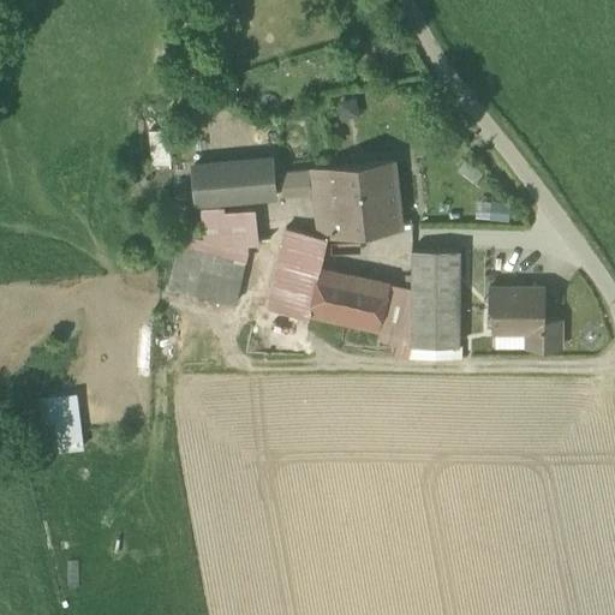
[(171,161),(169,129),(148,129),(149,162),(171,161)]
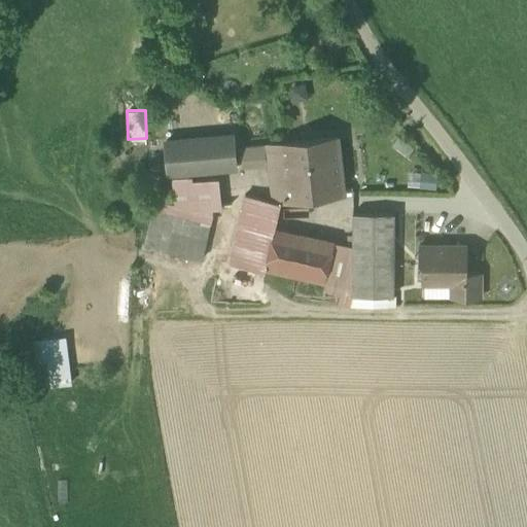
[(166,140),(169,173),(236,167),(233,135),(166,140)]
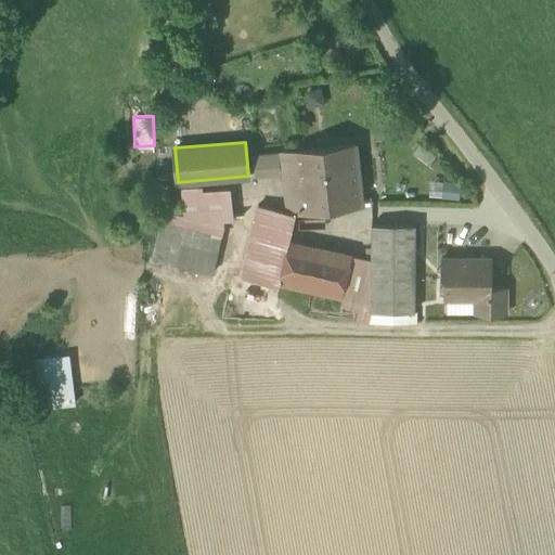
[(288,211),(289,213),(296,211),(361,203),(355,146),(281,153),(284,176),(285,183),(284,183),(288,211)]
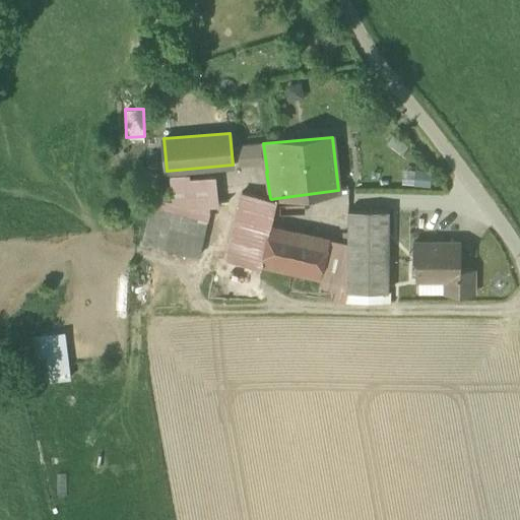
[(266,165),(263,143),(238,145),(240,167),(266,165)]
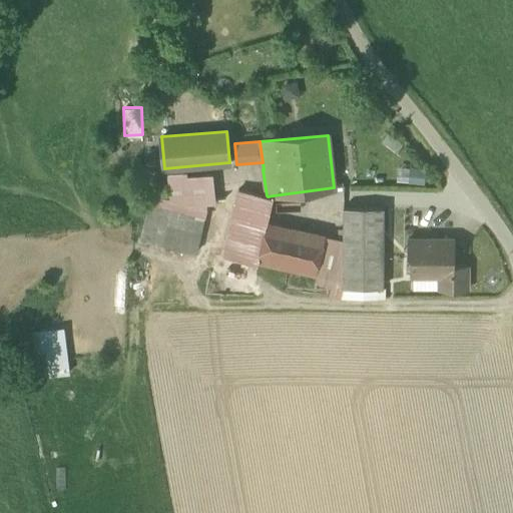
[(169,174),(171,200),(190,204),(185,179),(184,173),(169,174)]
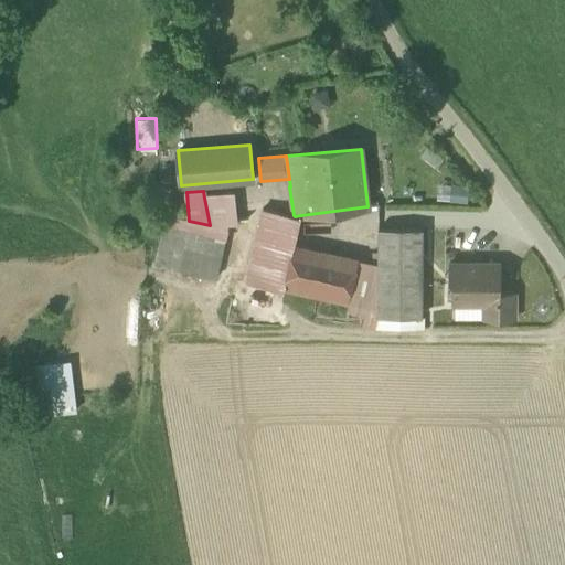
[(234,195),(204,198),(210,225),(226,222),(236,221),(234,195)]
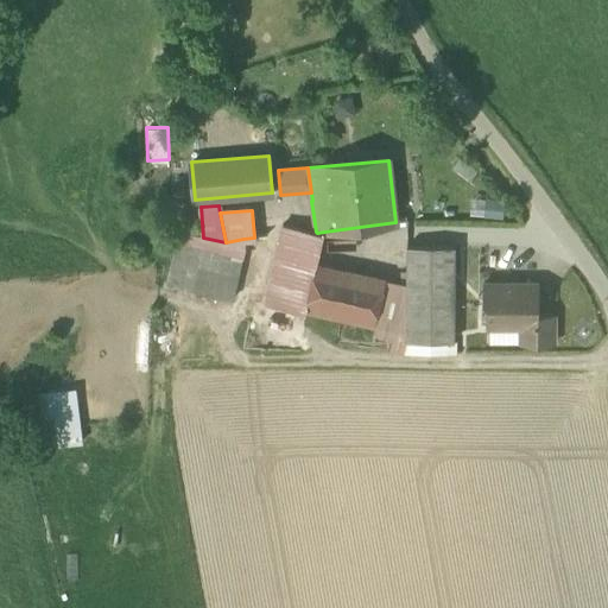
[(315,264),(317,265),(324,232),(317,233),(316,232),(283,225),(265,304),(305,314),(315,264)]
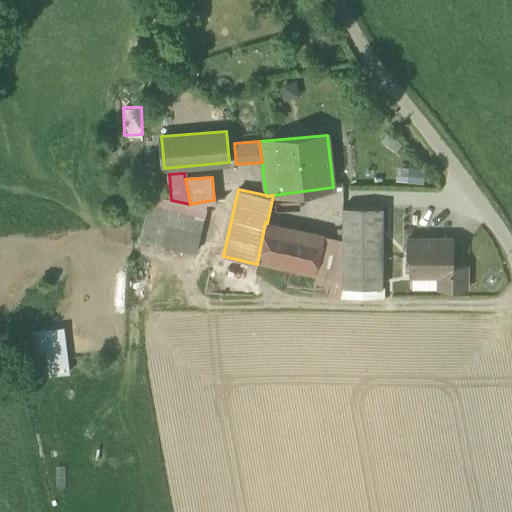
[(141,240),(195,253),(206,208),(205,201),(190,204),(171,200),(151,196),(141,240)]
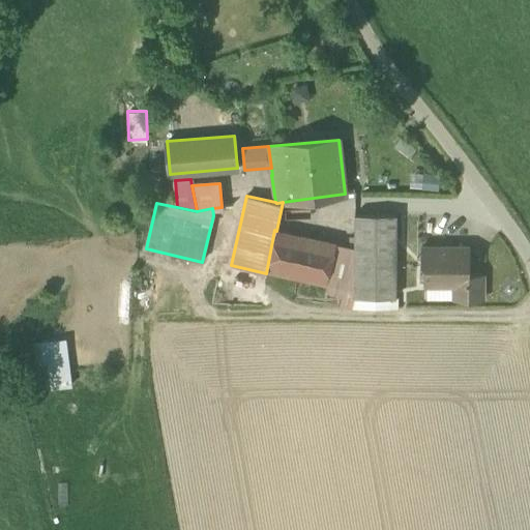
[(354,298),(395,298),(396,215),(355,214),(355,247),(354,292),(354,298)]
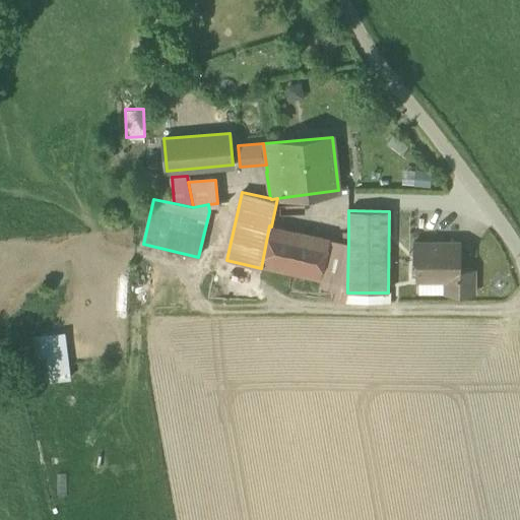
[(269,225),(261,268),(320,280),(330,239),(271,226),(269,225)]
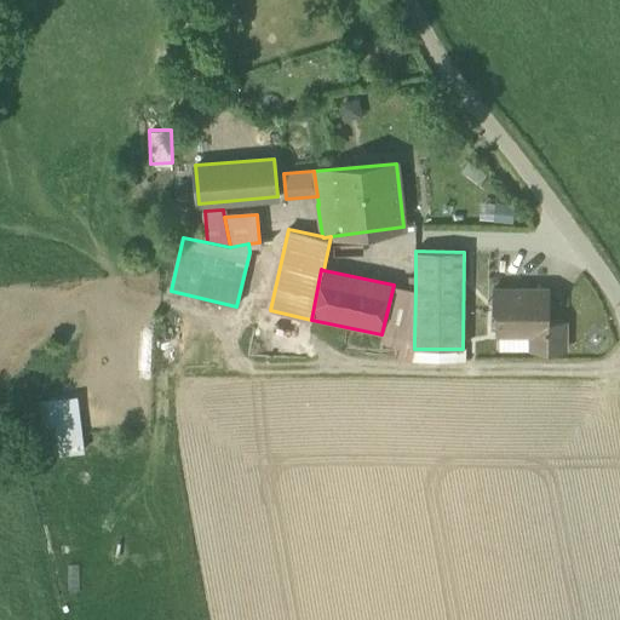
[(415,290),(394,285),(382,334),(414,342),(415,290)]
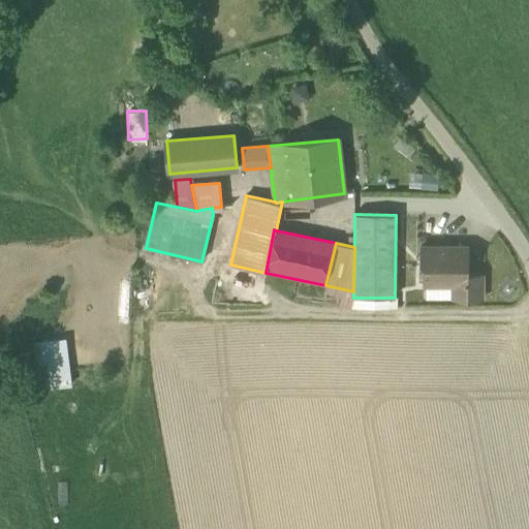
[(455,284),(469,284),(469,274),(469,255),(461,247),(421,247),(421,252),(416,257),(424,265),(424,270),(419,275),(424,279),(424,284),(426,284),(455,284)]
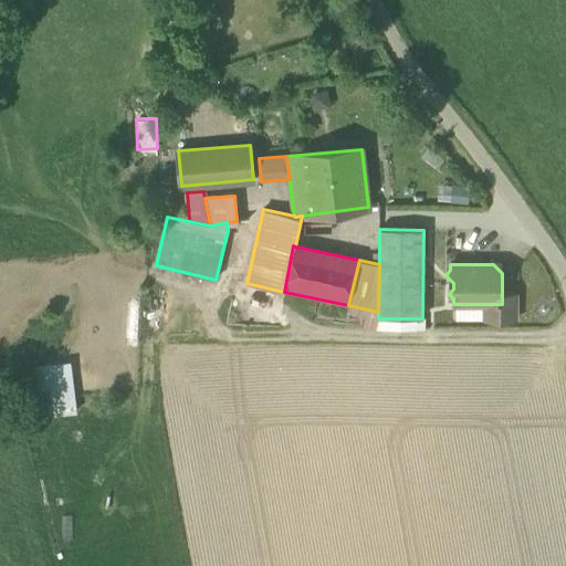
[(485,321),(515,321),(515,293),(502,293),(502,304),(486,304),(485,321)]
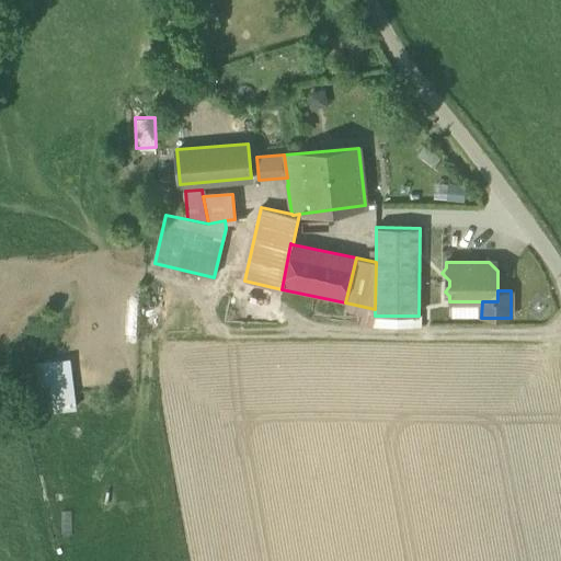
[(453,318),(481,318),(482,301),(451,301),(453,318)]
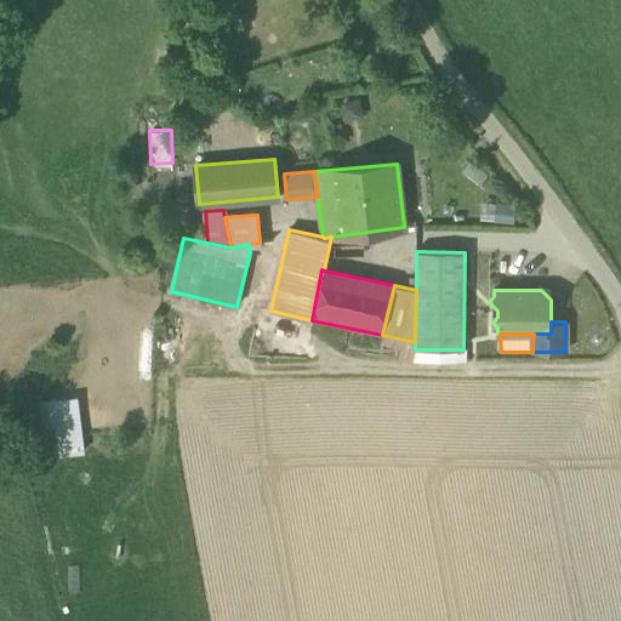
[(463,349),(415,349),(415,359),(463,359),(463,349)]
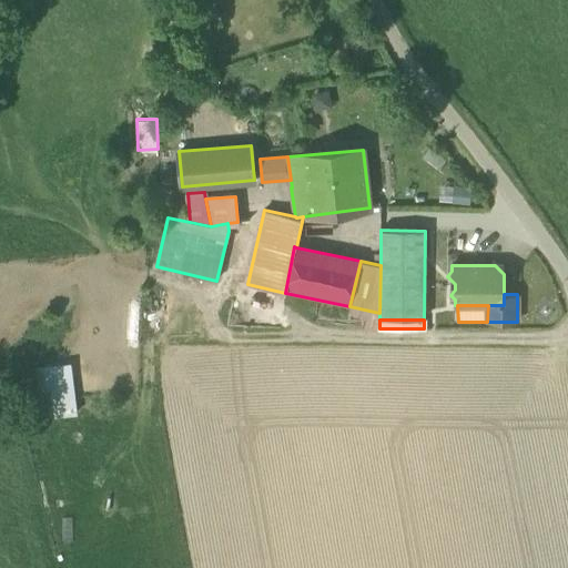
[(71,363),(36,367),(39,398),(47,397),(49,419),(78,416),(71,363)]
